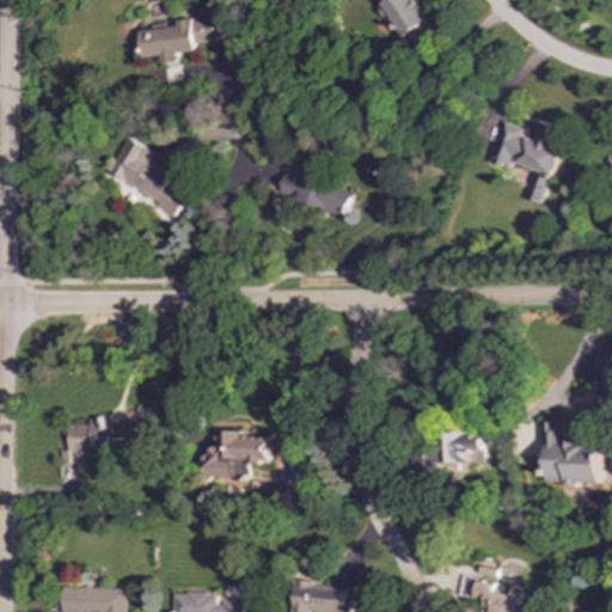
[(142,57),(160,56),(161,62),(179,61),(178,54),(196,51),(195,44),(215,42),(213,17),(177,19),(178,26),(140,30),(142,57)]
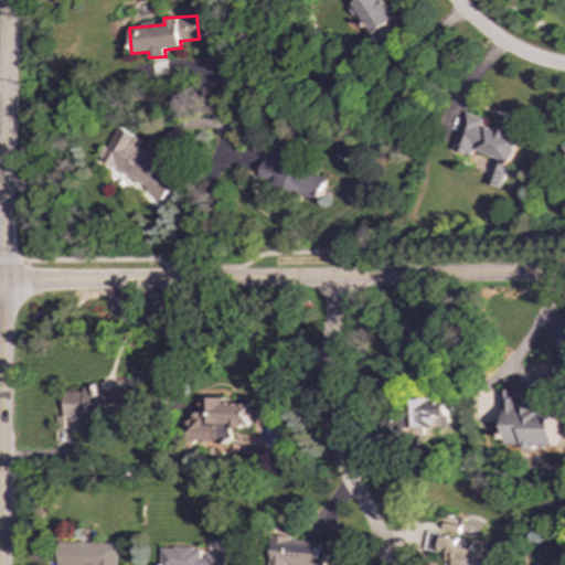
[(454,149),(473,156),(476,150),(497,158),(488,183),(502,189),(520,140),(511,137),(513,134),(484,124),(486,119),(467,113),(454,149)]
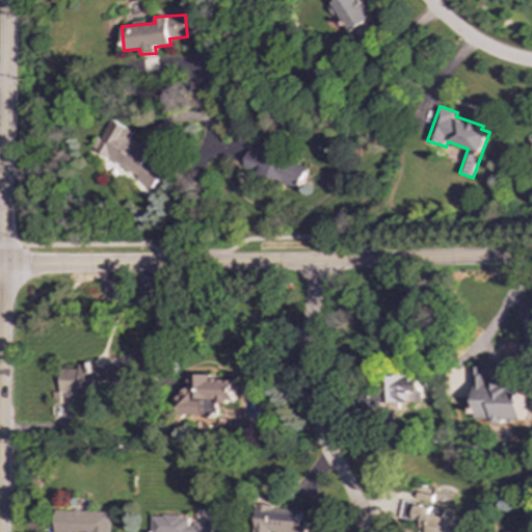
[(159,148),(144,140),(142,144),(131,139),(135,131),(109,118),(92,153),(156,184),(162,170),(151,165),(159,148)]
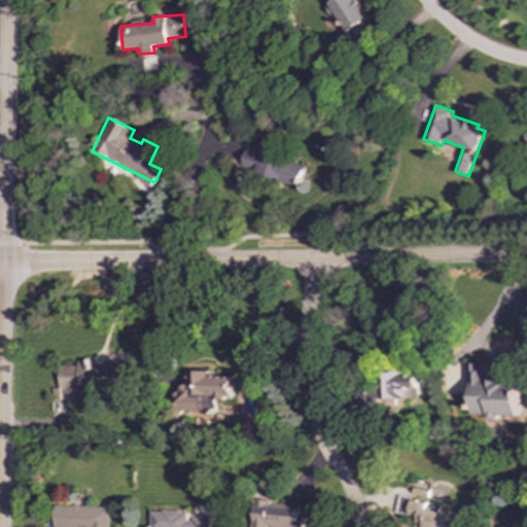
[(299,187),(306,166),(268,153),(272,140),(252,134),(241,168),(299,187)]
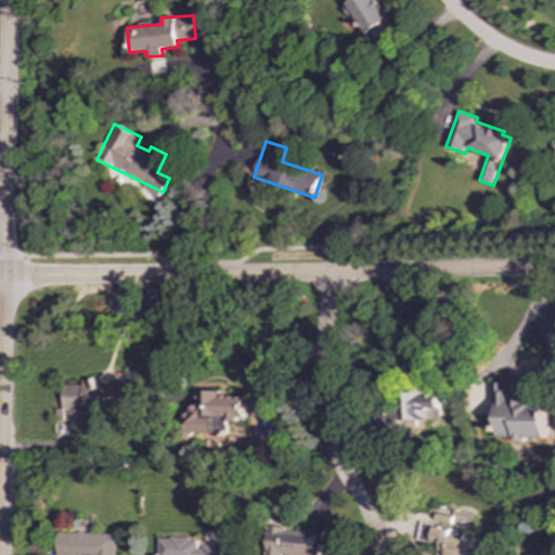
[(63,385),(63,409),(82,409),(82,412),(124,412),(125,421),(141,421),(141,381),(82,381),(82,385),(63,385)]
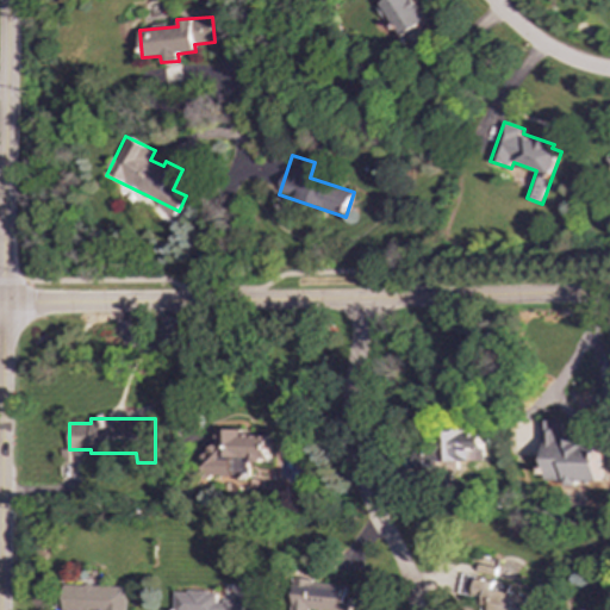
[(601,483),(601,440),(564,440),(564,421),(543,421),(543,483),(601,483)]
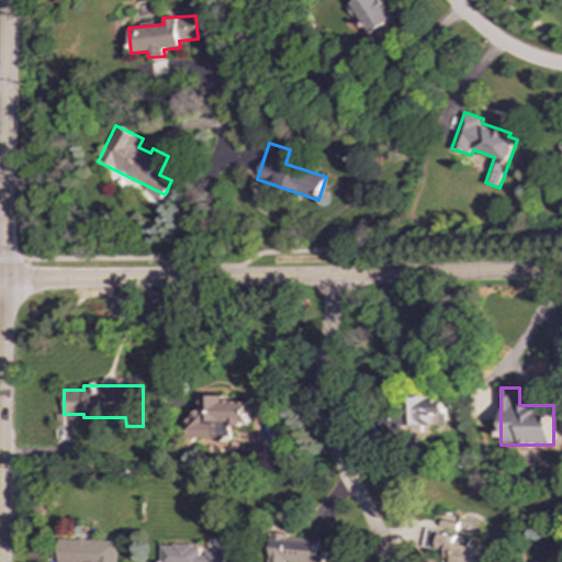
[(250,398),(203,397),(203,415),(188,414),(188,438),(231,439),(231,425),(249,426),(250,398)]
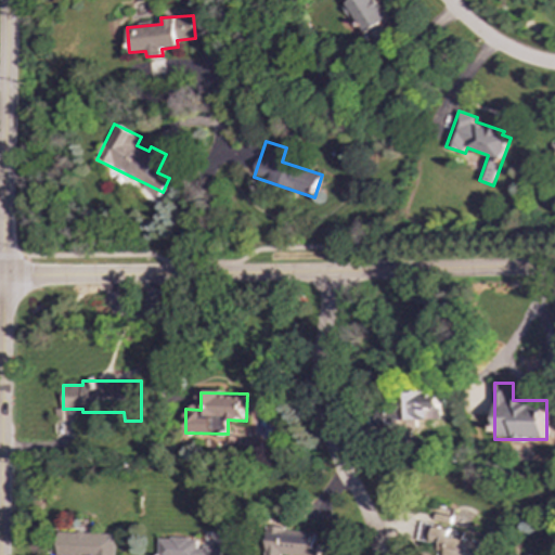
[(417,420),(442,420),(442,394),(411,395),(412,408),(391,408),(391,427),(417,427),(417,420)]
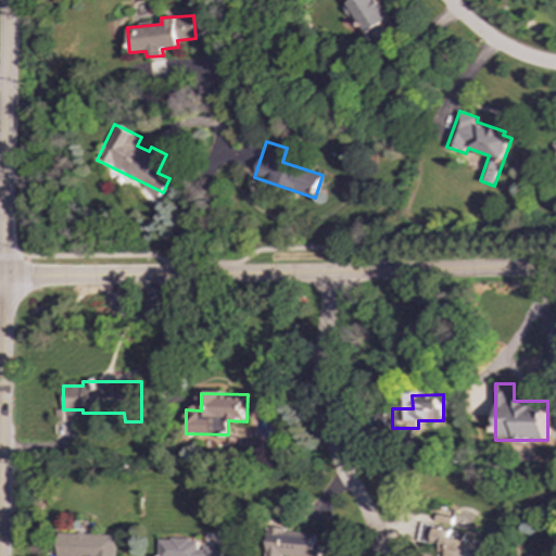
[(489,555),(491,546),(449,539),(451,530),(422,525),(419,541),(441,545),(439,555),(489,555)]
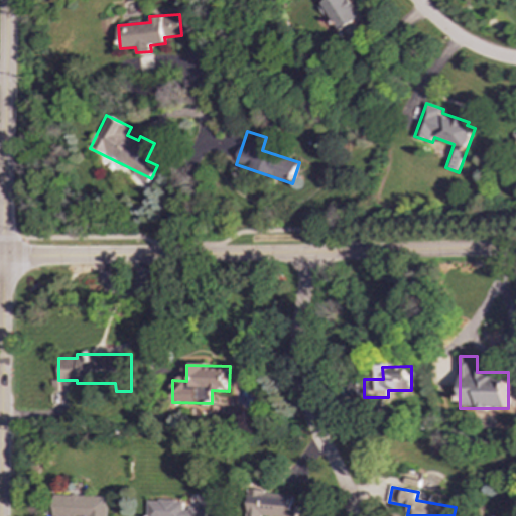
[(297,515),(298,504),(294,504),(294,495),(267,494),(267,490),(249,489),(247,515),(297,515)]
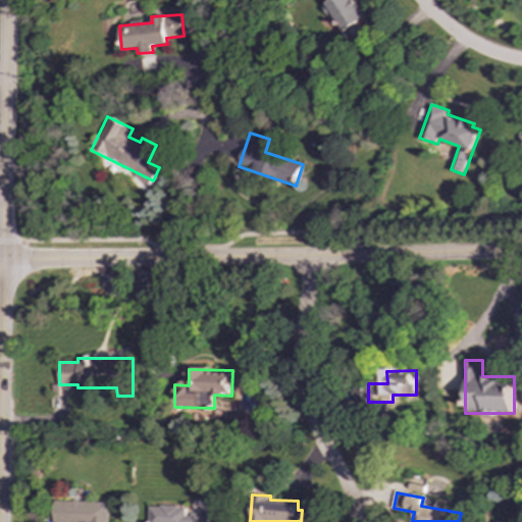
[(109,521),(109,502),(54,501),(54,521),(109,521)]
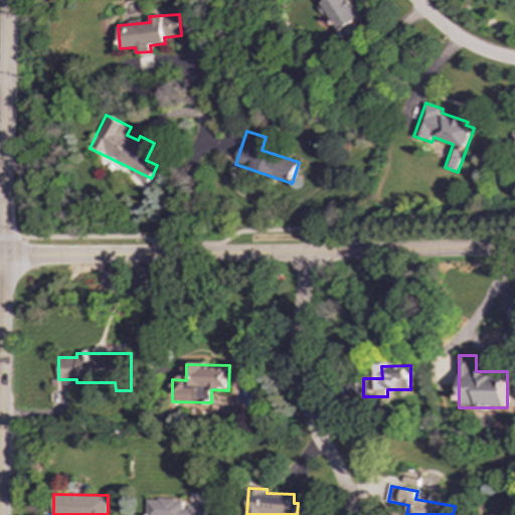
[(206,514),(207,507),(184,506),(184,500),(148,499),(148,514),(206,514)]
